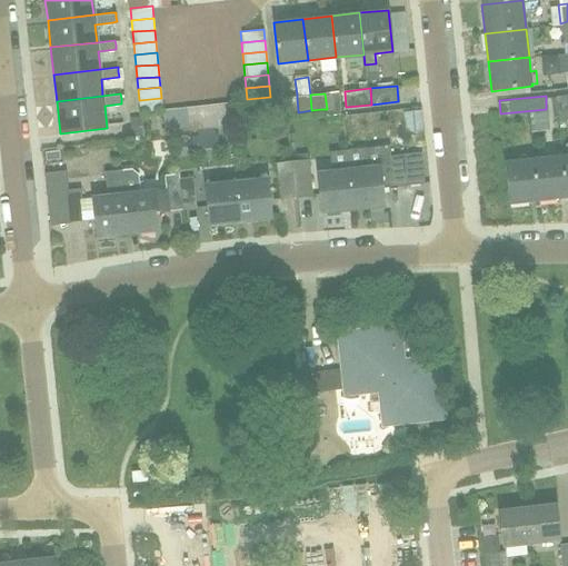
[(161,98),(139,100),(140,111),(162,109),(161,98)]
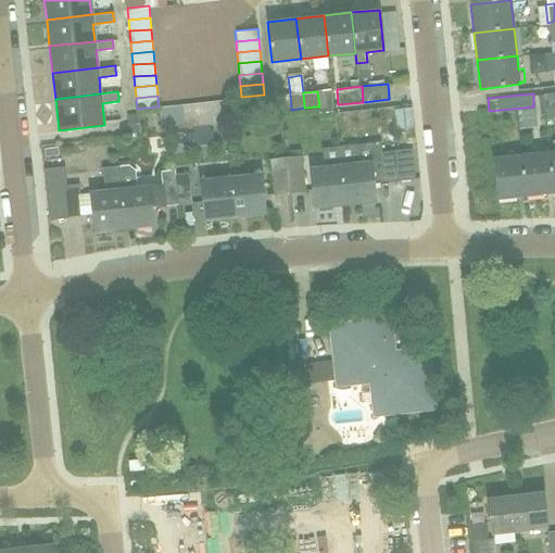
[(225,99),(227,121),(239,120),(237,98),(225,99)]
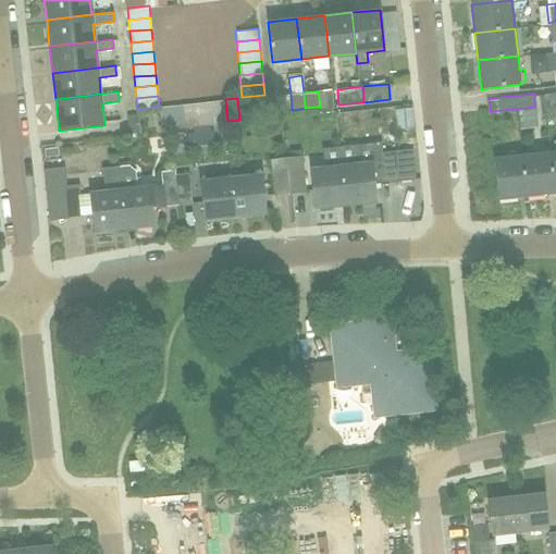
[(214,100),(217,123),(227,121),(225,99),(214,100)]
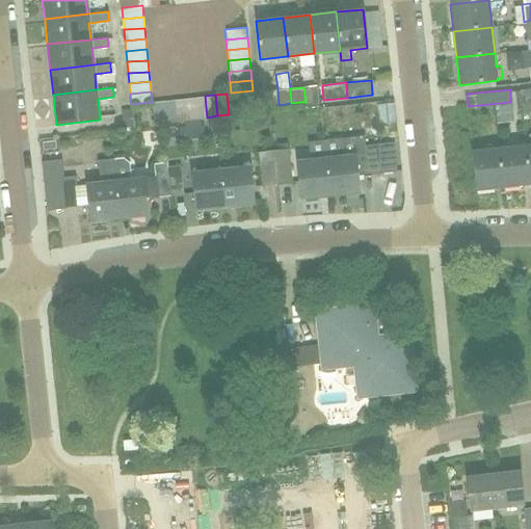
[(193,98),(196,118),(207,117),(205,96),(193,98)]
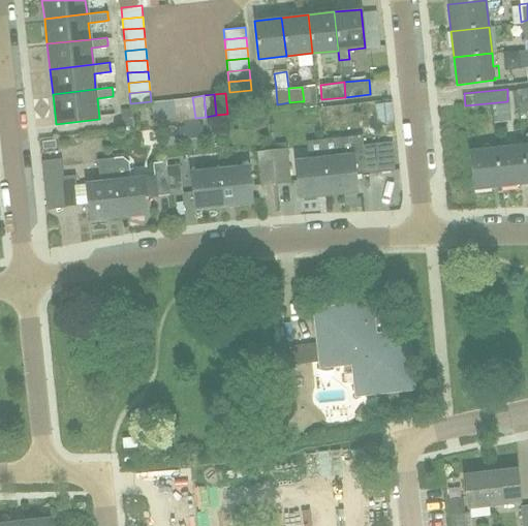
[(182,98),(184,119),(195,118),(192,97),(182,98)]
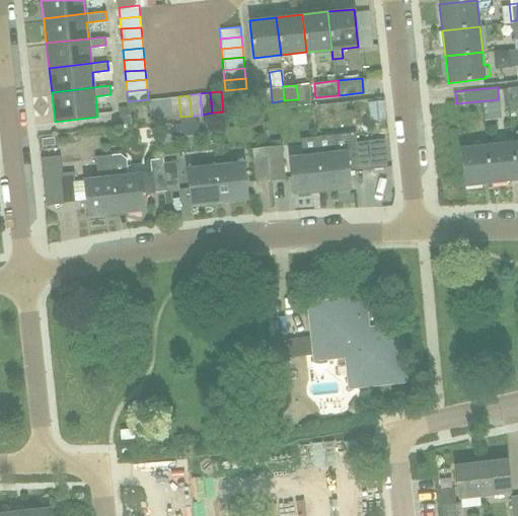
[(168,97),(170,118),(180,117),(178,96),(168,97)]
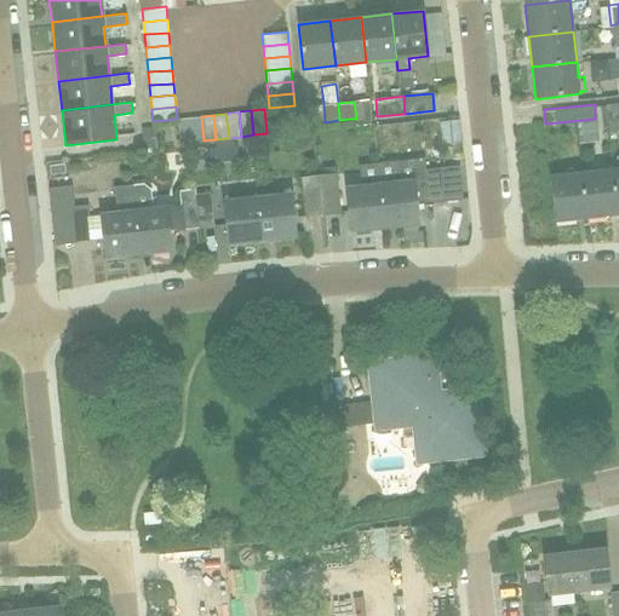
[(189,117),(191,142),(204,140),(201,116),(189,117)]
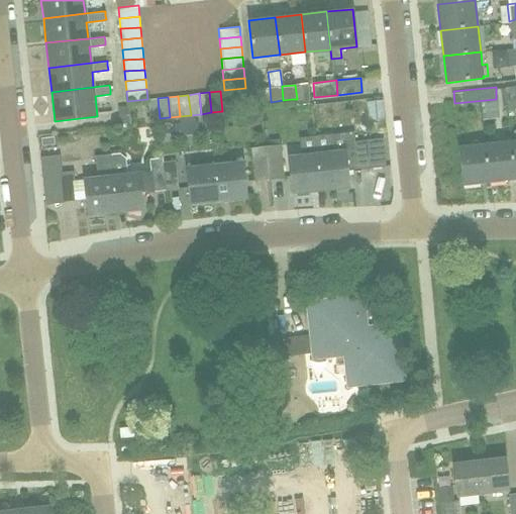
[(160,118),(158,98),(147,99),(149,119),(160,118)]
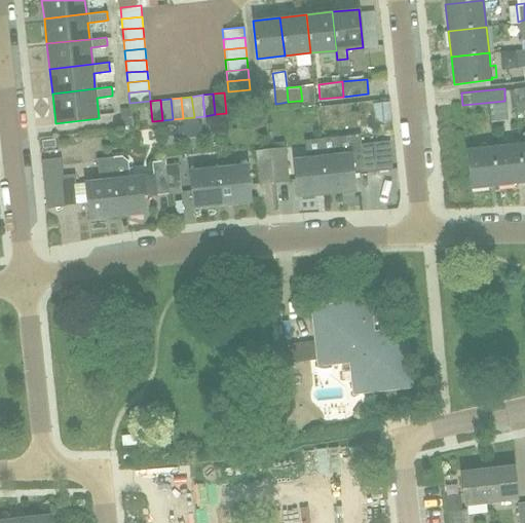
[(390,119),(387,100),(372,102),(374,121),(390,119)]
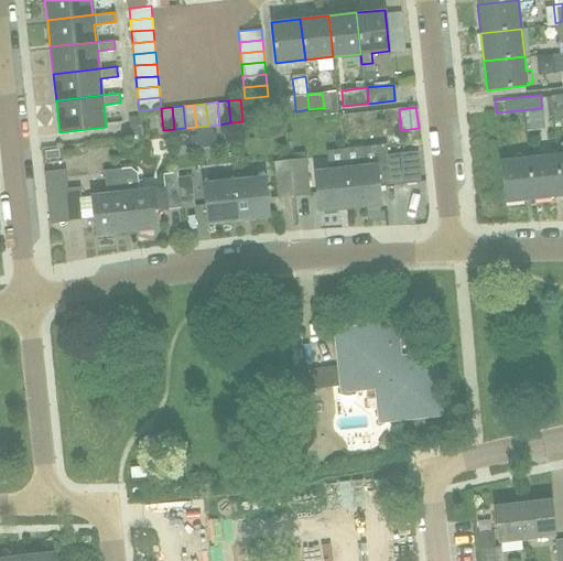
[(417,149),(400,151),(402,182),(420,180),(417,149)]
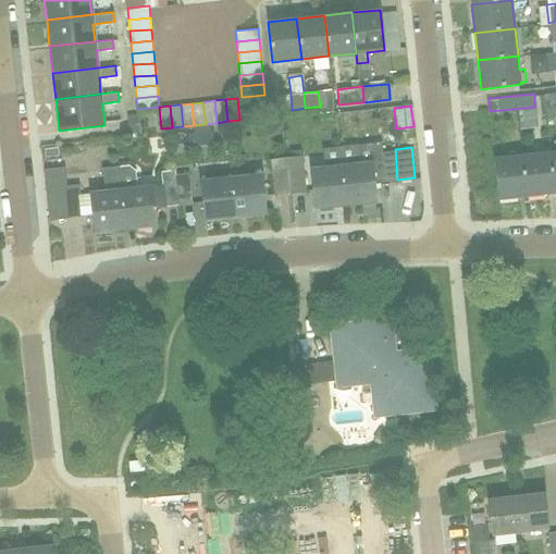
[(305,189),(300,159),(300,149),(284,150),(284,157),(287,192),(305,189)]
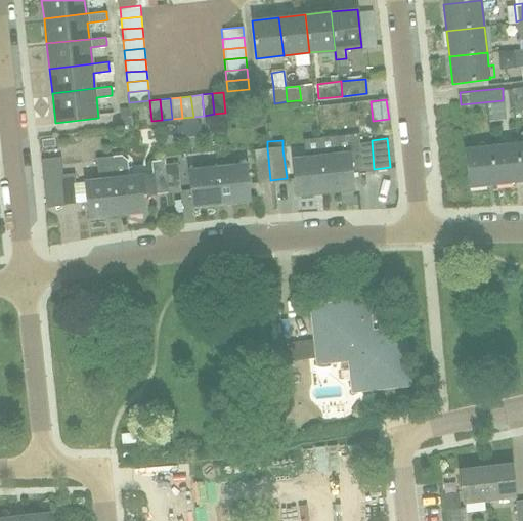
[(360,170),(374,169),(372,140),(358,141),(360,170)]
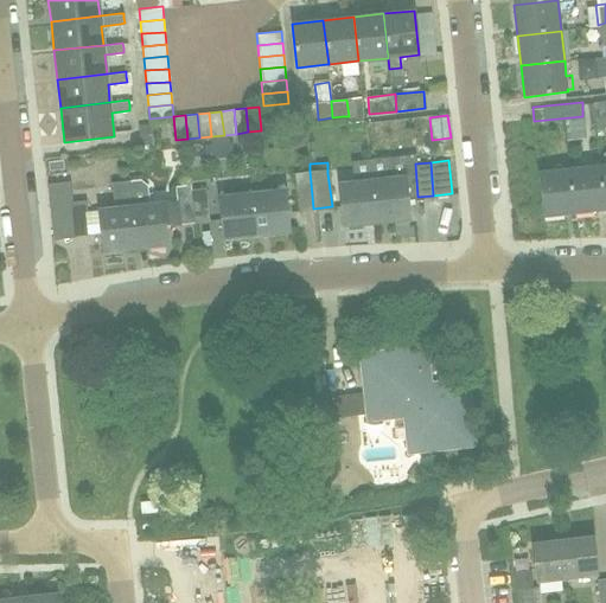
[(604,207),(599,165),(568,168),(573,211),(604,207)]
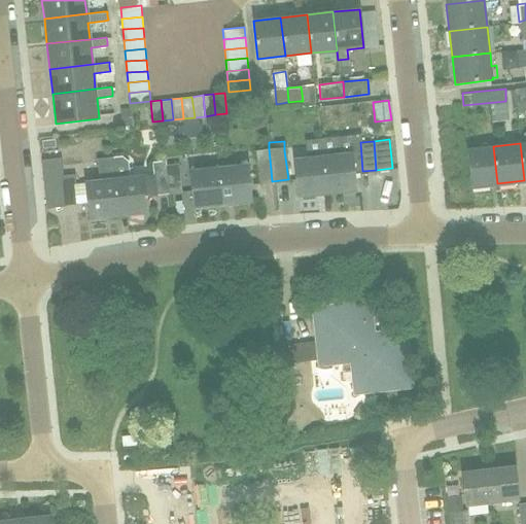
[(497,183),(493,146),(466,148),(470,186),(497,183)]
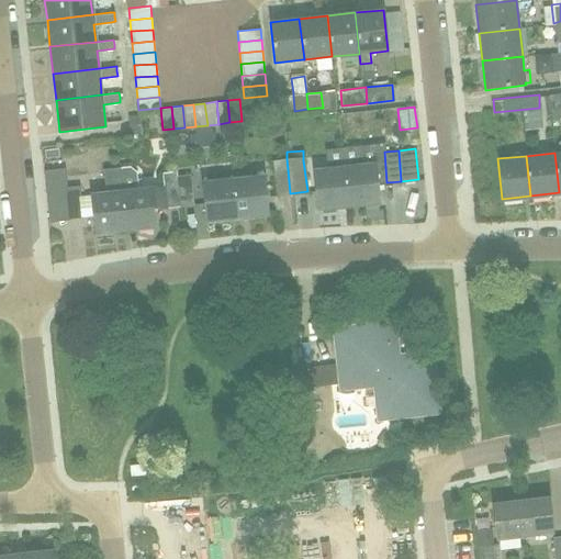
[(290,193),(287,158),(272,159),(276,194),(290,193)]
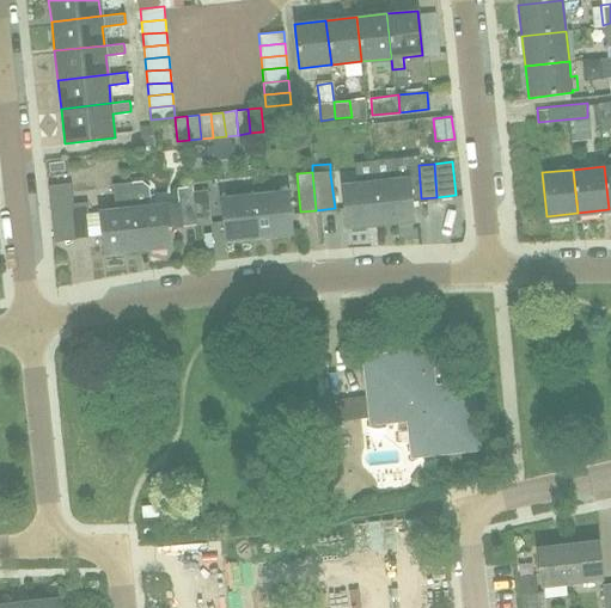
[(380,223),(414,219),(409,178),(395,180),(393,173),(376,176),(380,223)]
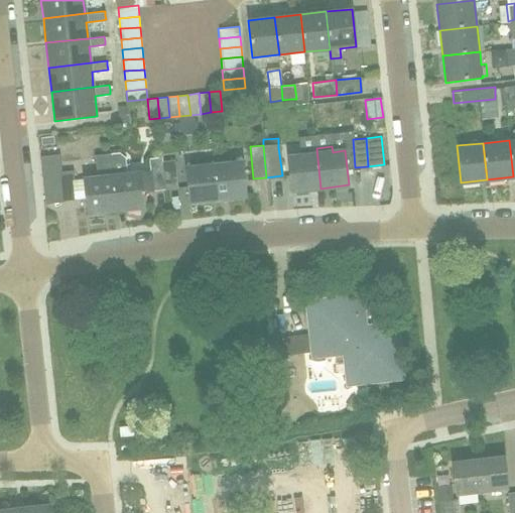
[(320,188),(316,148),(301,149),(302,155),(288,157),(292,191),(320,188)]
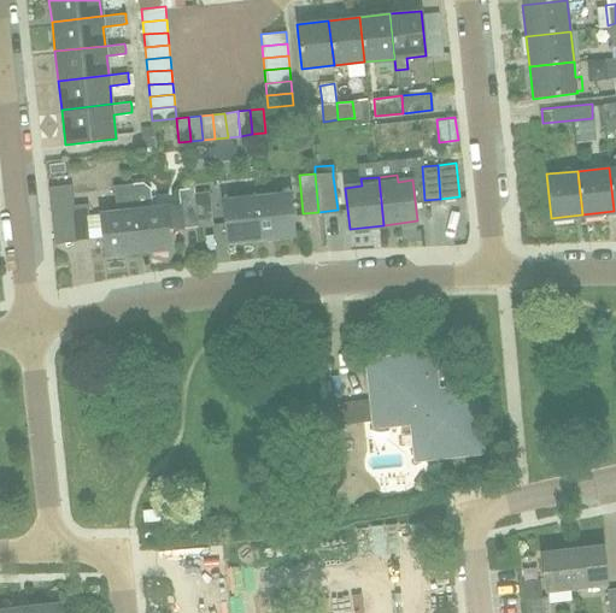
[(132,183),(139,251),(171,247),(170,228),(197,224),(193,190),(193,187),(177,188),(179,205),(153,207),(152,201),(151,201),(148,187),(141,182),(132,183)]
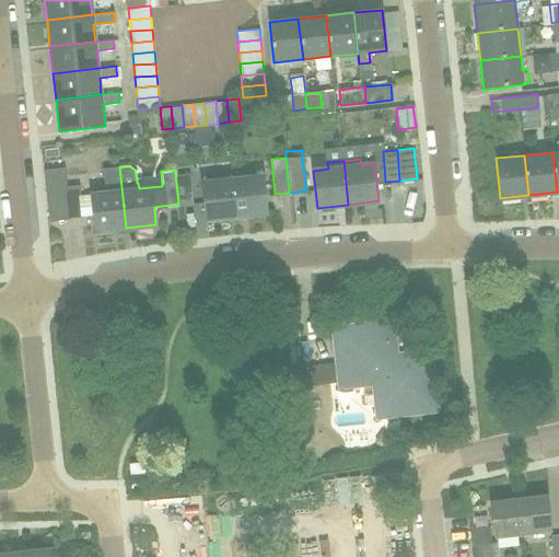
[(126,228),(119,166),(103,169),(106,192),(92,194),(96,232),(126,228)]
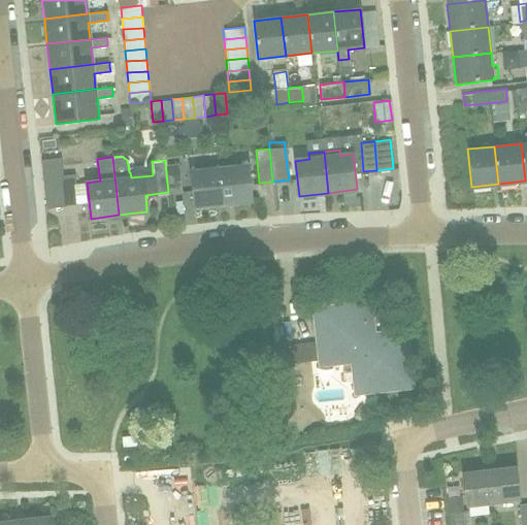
[(224,204),(252,201),(248,165),(234,167),(233,161),(219,163),(224,204)]
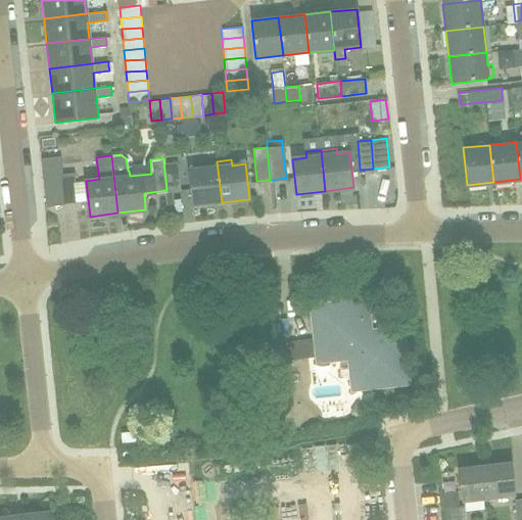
[(167,190),(180,189),(176,160),(163,161),(167,190)]
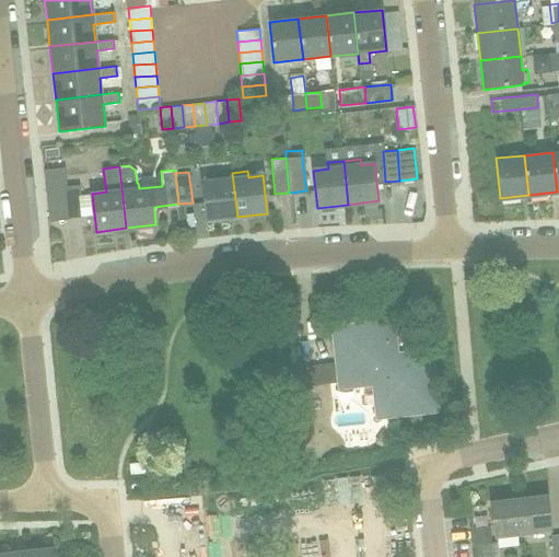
[(237,217),(232,173),(217,174),(217,180),(202,182),(207,220),(237,217)]
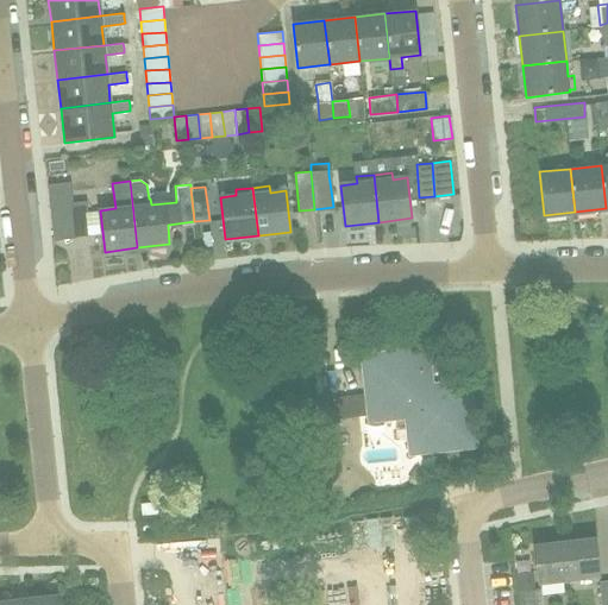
[(74,234),(88,233),(85,200),(70,202),(74,234)]
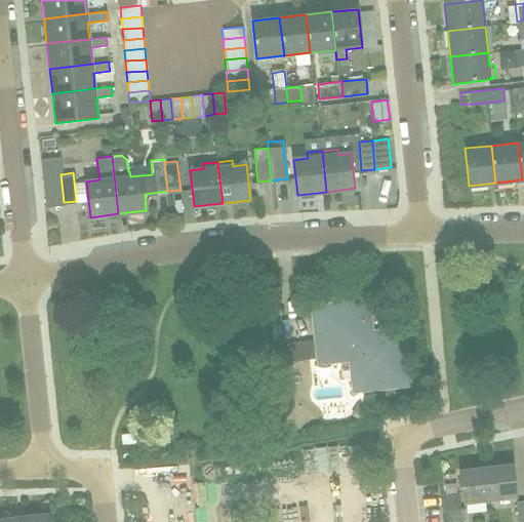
[(374,387),(408,383),(404,348),(394,350),(392,328),(370,330),(368,310),(347,312),(346,302),(311,306),(315,339),(326,338),(328,360),(350,357),(352,378),(373,375),(374,387)]
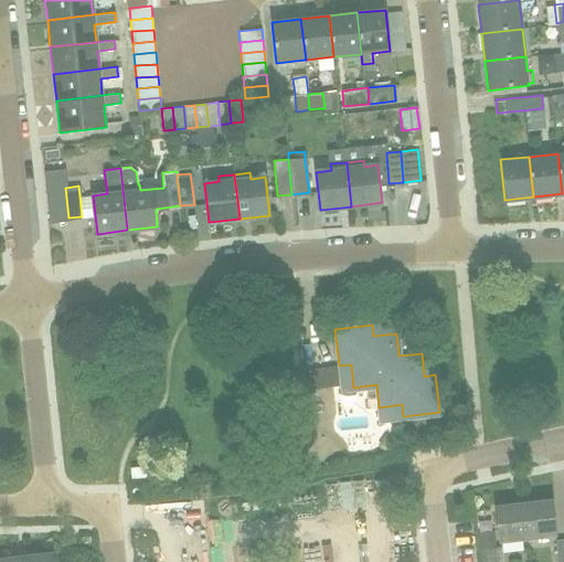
[(158,507),(177,506),(177,490),(157,491),(158,507)]
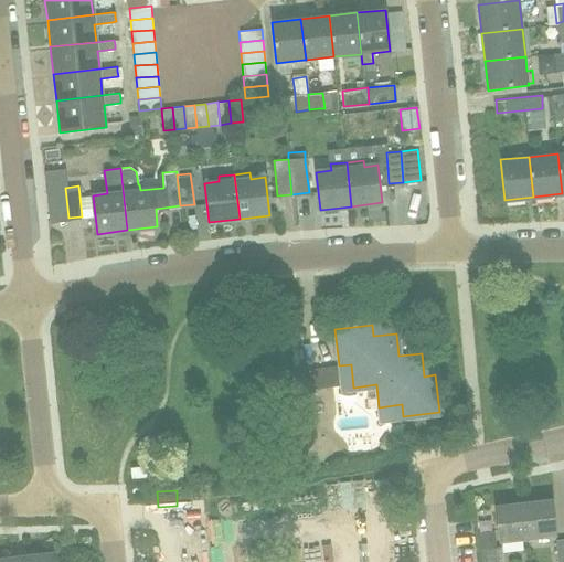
[(524,537),(552,533),(547,497),(520,500),(524,537)]
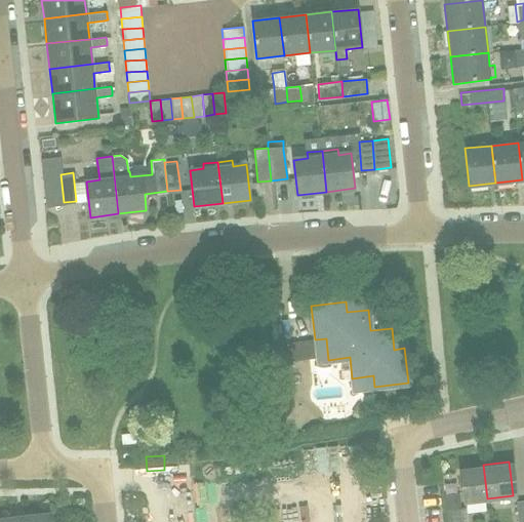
[(487,498),(483,465),(457,468),(461,502),(487,498)]
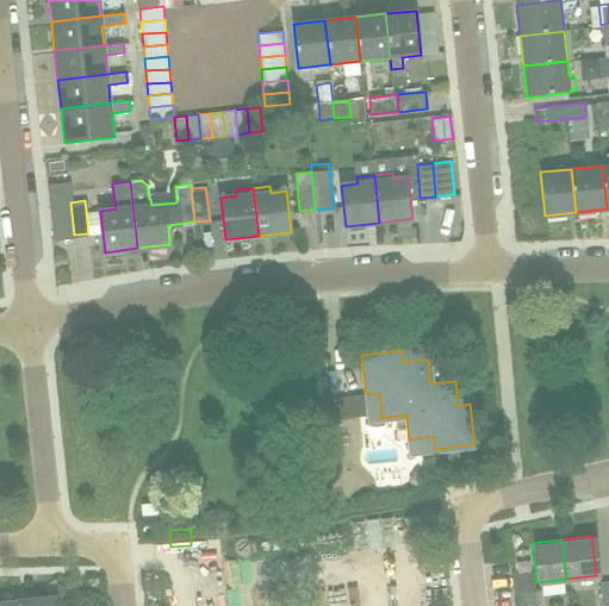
[(174,551),(176,564),(199,560),(197,547),(174,551)]
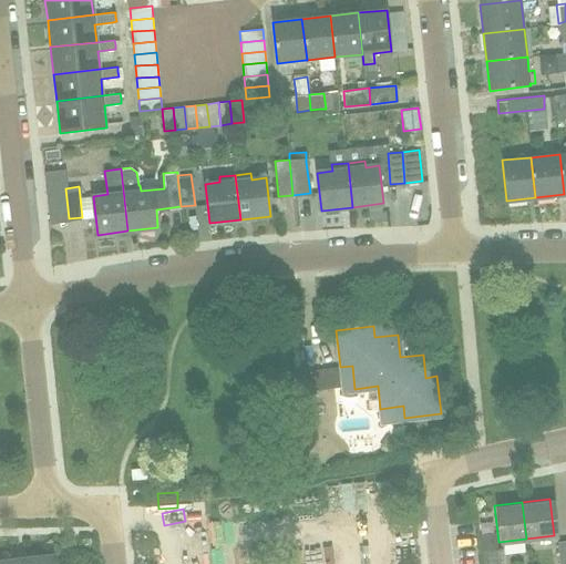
[(320,525),(321,563),(378,563),(378,562),(362,562),(361,543),(331,544),(331,524),(320,525)]
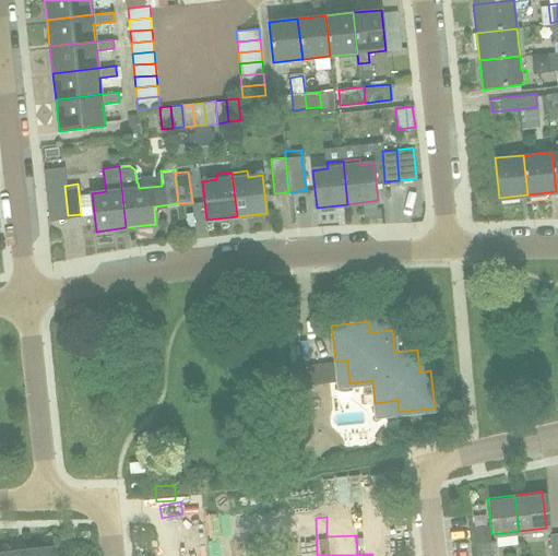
[(557,555),(557,532),(547,533),(549,555),(557,555)]
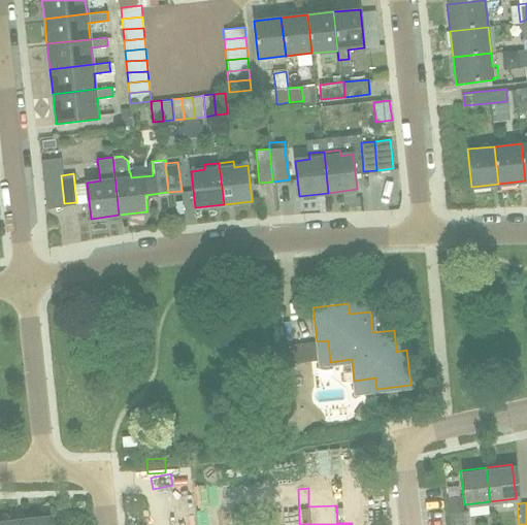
[(449,524),(468,524),(467,510),(448,512),(449,524)]
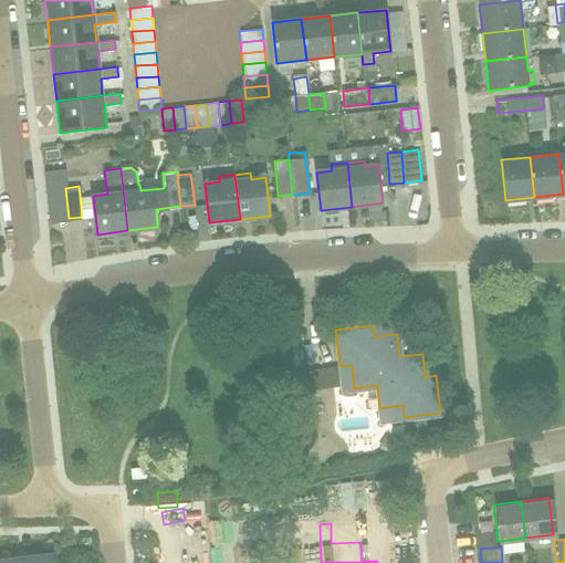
[(22,555),(22,562),(53,562),(52,552),(22,555)]
